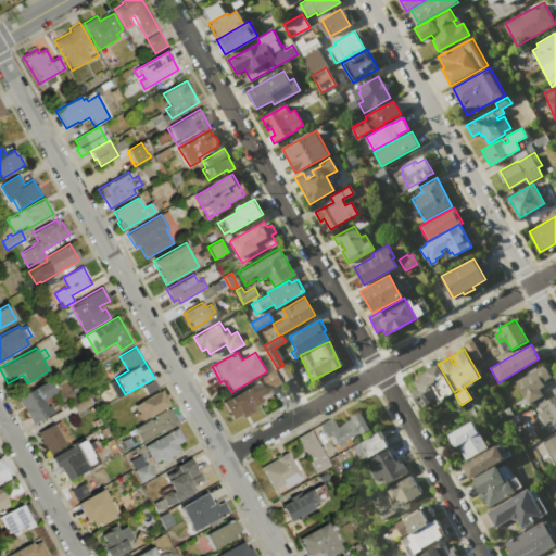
[(438,364),(444,375),(438,379),(439,381),(433,384),(440,396),(419,408),(411,393),(417,389),(414,381),(419,378),(418,376),(438,364)]
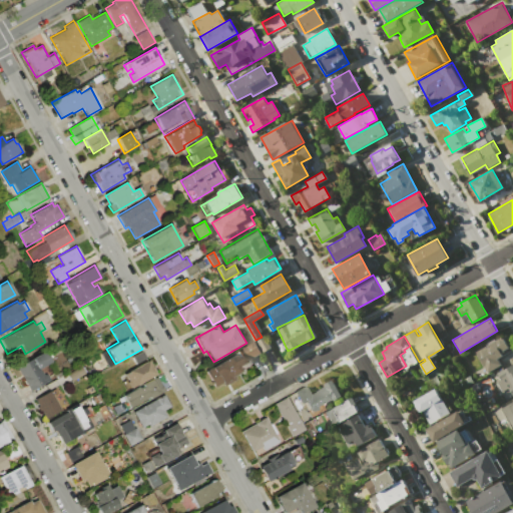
[(257,341),(265,337),(271,348),(263,352),(257,341)]
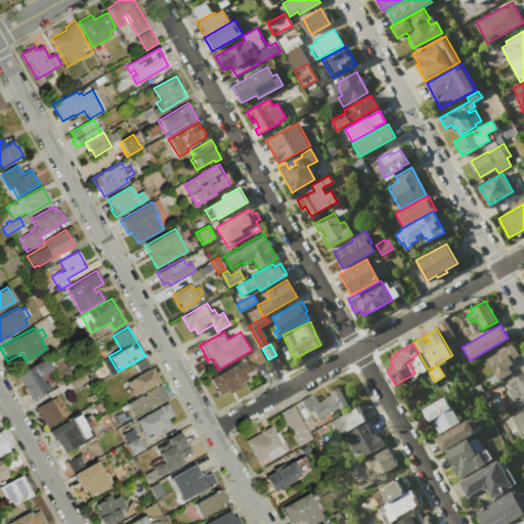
[(484,359),(512,344),(519,355),(510,360),(512,363),(507,366),(511,373),(496,381),(484,359)]
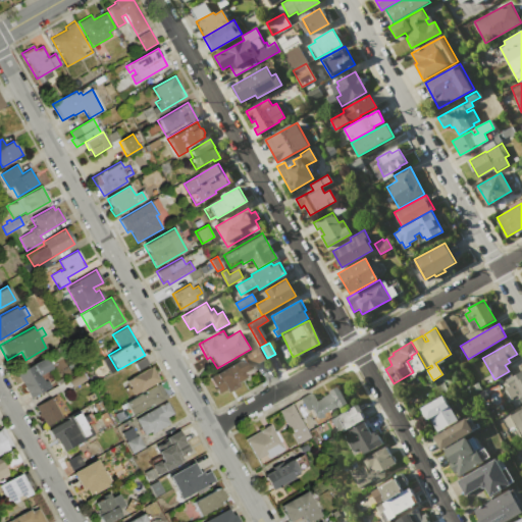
[(254,366),(247,354),(259,348),(265,360),(254,366)]
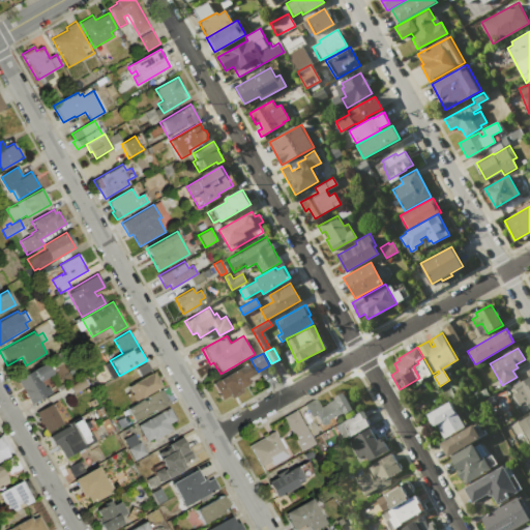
[(18,380),(32,372),(32,370),(46,362),(52,374),(39,381),(41,384),(42,383),(45,387),(48,386),(51,392),(32,404),(29,399),(28,399),(23,390),(24,390),(18,380)]
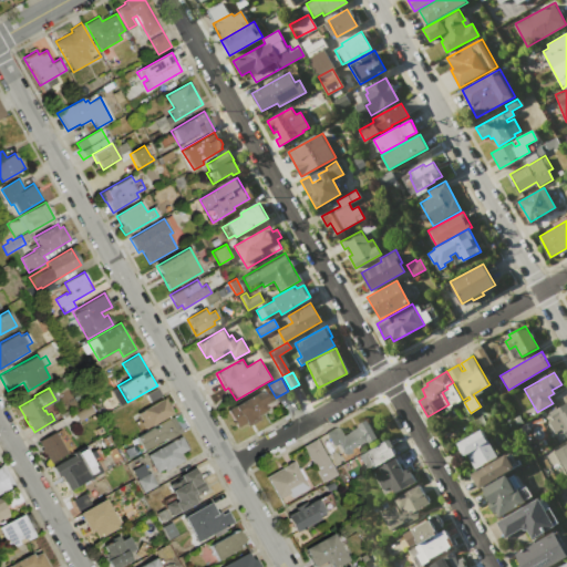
[(226,410),(264,388),(271,401),(264,405),(266,411),(258,415),(259,419),(246,426),(245,423),(236,429),(226,410)]
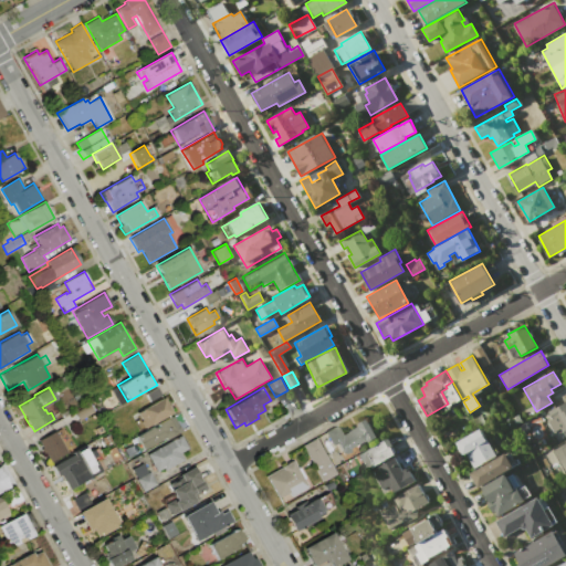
[(174,413),(145,430),(140,422),(142,421),(137,413),(165,398),(174,413)]
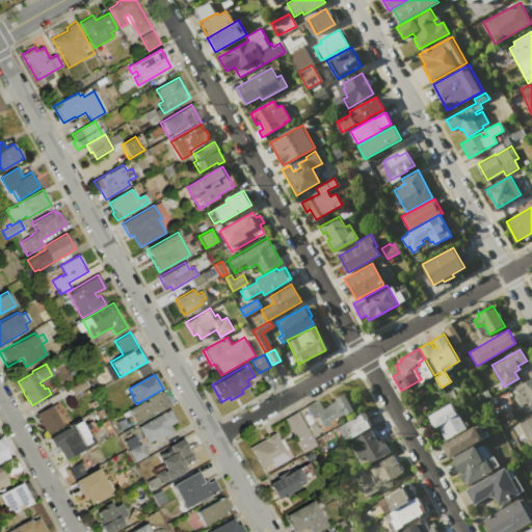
[(531,375),(531,409),(531,410),(526,402),(520,406),(514,396),(517,393),(514,387),(531,375)]
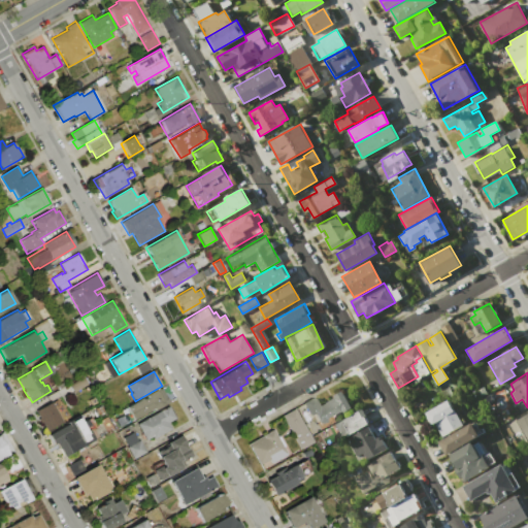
[(70,387),(85,378),(89,384),(73,393),(70,387)]
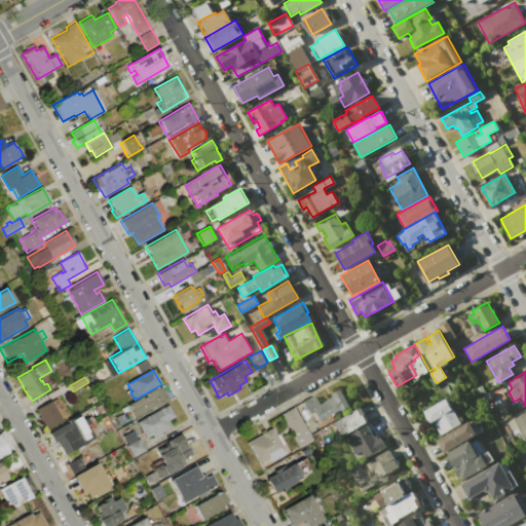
[(134,419),(126,407),(161,386),(170,401),(155,409),(154,407),(134,419)]
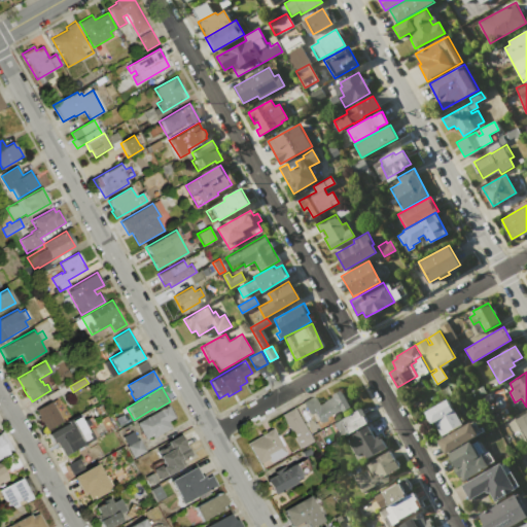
[(303,402),(314,396),(319,405),(334,396),(332,394),(341,389),(351,408),(342,413),(341,410),(319,422),(314,413),(310,416),(303,402)]
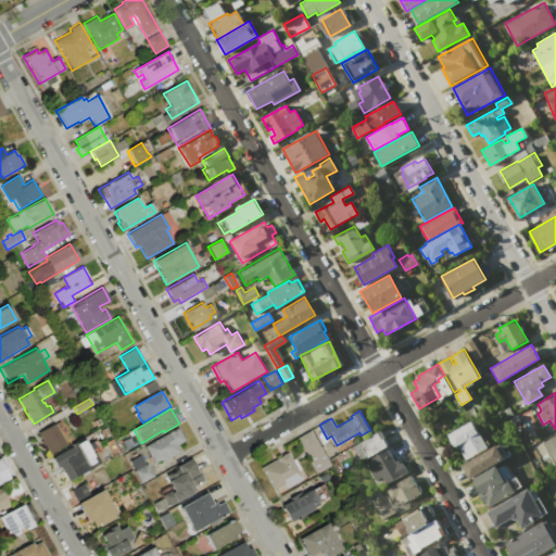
[(488,447),(465,460),(457,446),(454,447),(446,434),(470,421),(477,432),(478,431),(488,447)]
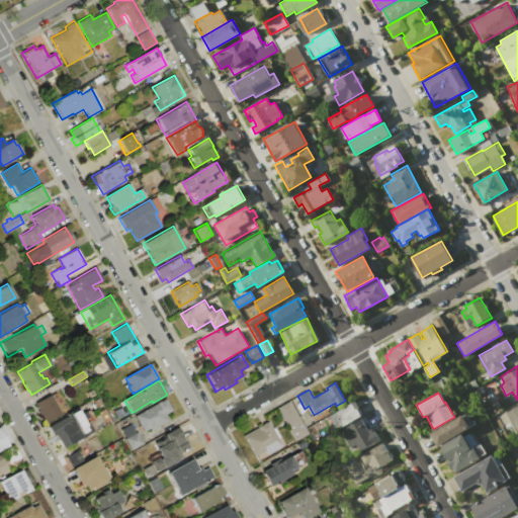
[(34,403),(50,395),(61,413),(46,422),(41,415),(40,416),(37,411),(38,411),(34,403)]
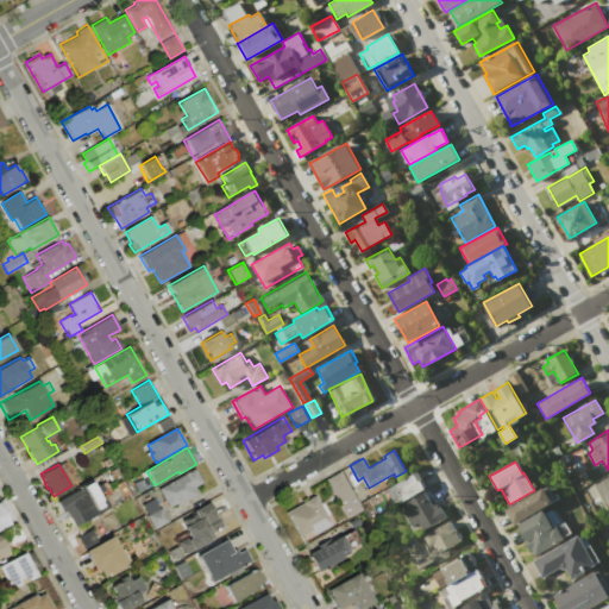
[(158,489),(194,468),(202,482),(194,487),(199,494),(177,506),(176,503),(169,508),(158,489)]
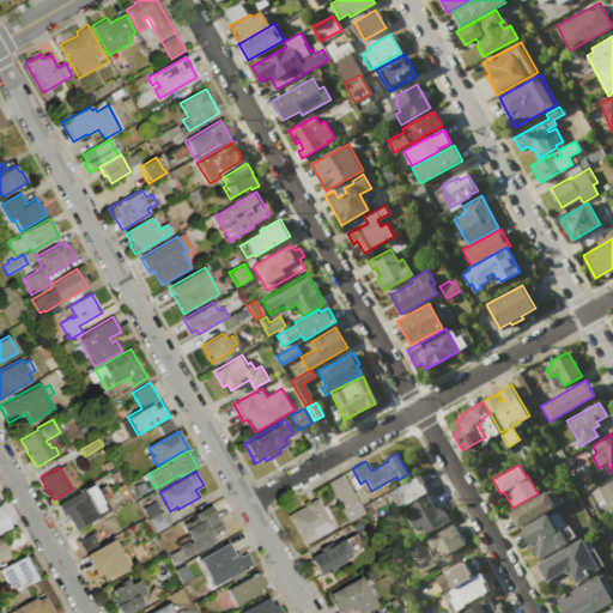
[(419,474),(424,481),(422,483),(426,492),(395,510),(386,493),(419,474)]
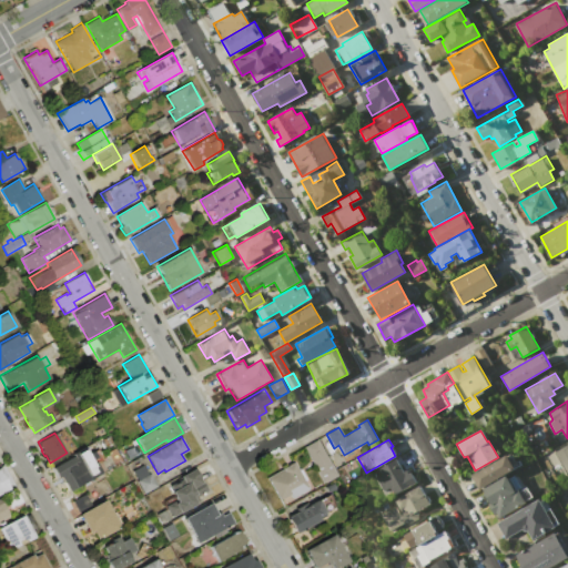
[(325,483),(304,447),(316,440),(337,476),(325,483)]
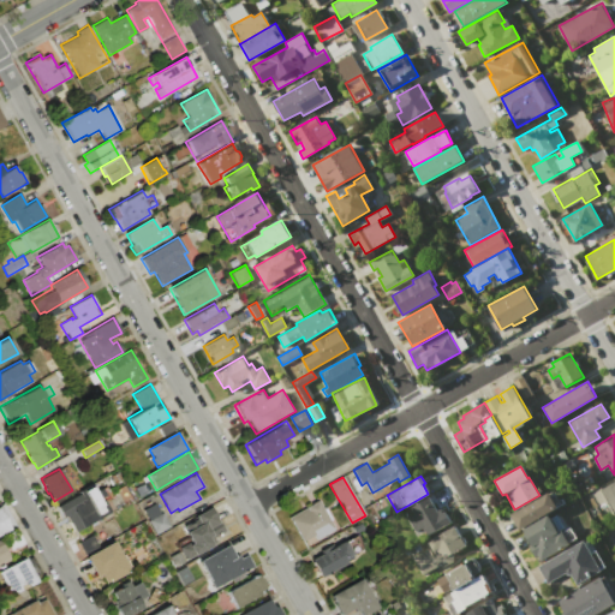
[(599,489),(614,481),(614,515),(614,517),(599,489)]
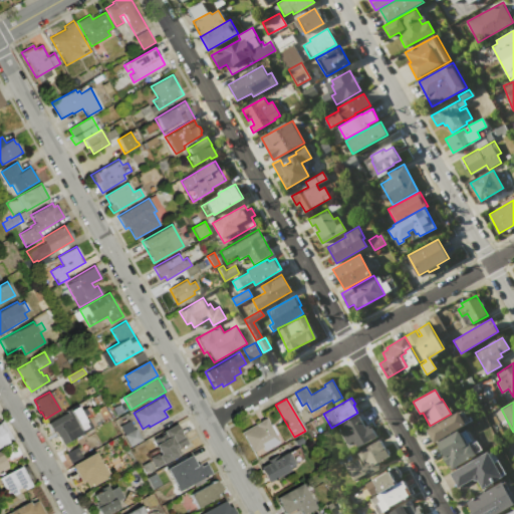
[(47,423),(78,405),(82,411),(85,409),(88,414),(85,416),(92,429),(63,446),(58,436),(57,437),(54,432),(52,433),(47,423)]
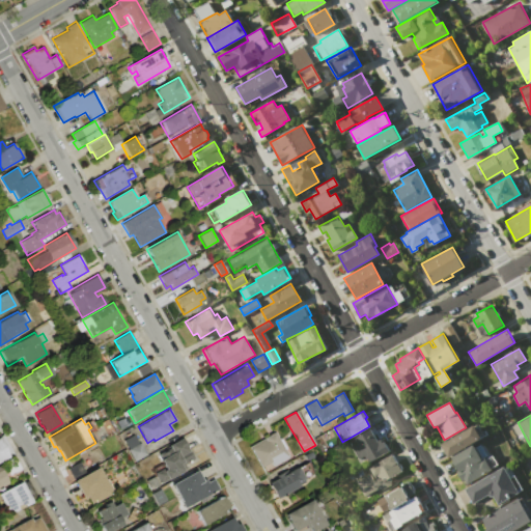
[(449,457),(442,444),(474,425),(482,438),(449,457)]
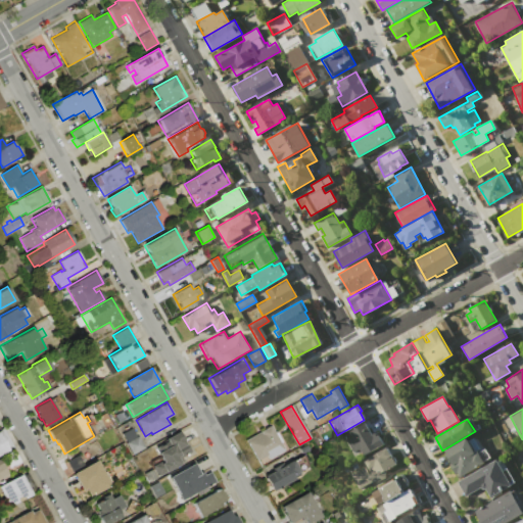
[(348,431),(365,422),(372,434),(376,431),(383,443),(363,456),(359,449),(355,450),(349,439),(352,437),(348,431)]
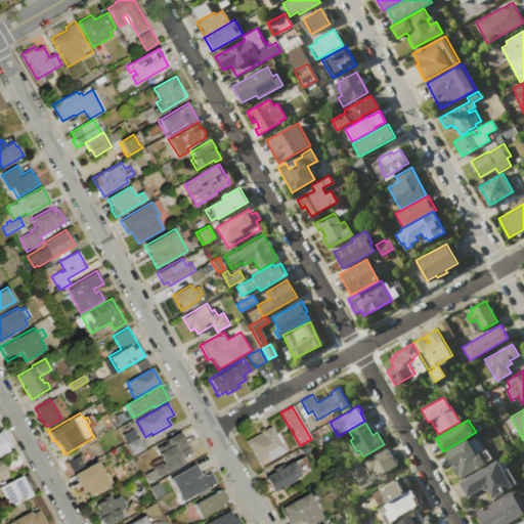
[(246,440),(270,426),(286,451),(269,462),(267,457),(259,462),(246,440)]
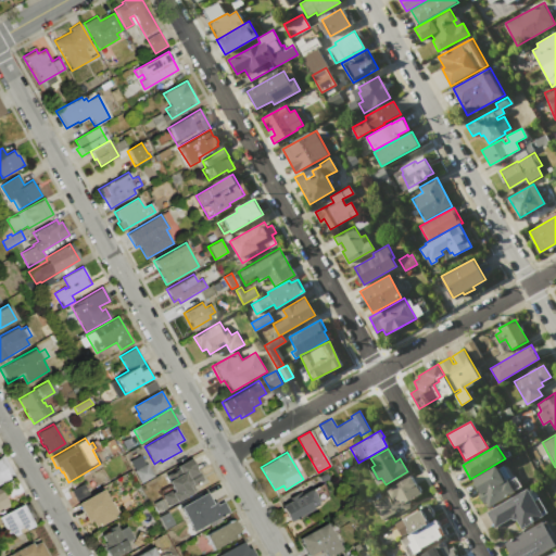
[(141,484),(134,471),(135,470),(129,462),(140,455),(147,465),(148,464),(155,477),(141,484)]
